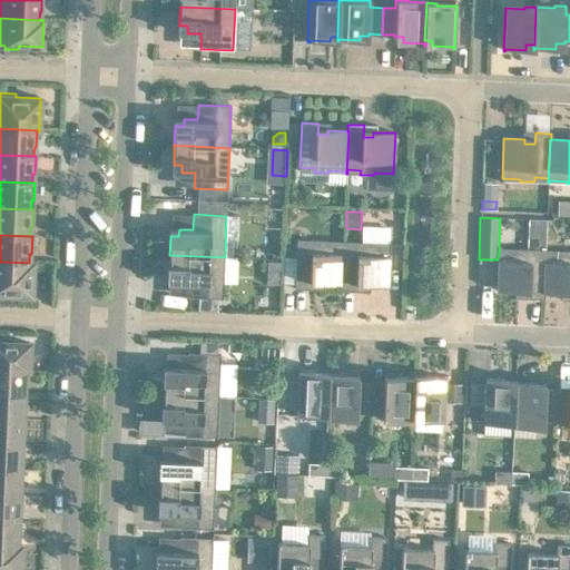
[(321,284),(341,285),(342,284),(344,242),(343,242),(343,244),(325,243),(326,241),(312,241),(312,245),(296,244),(295,290),(311,290),(312,278),(321,278),(321,284)]
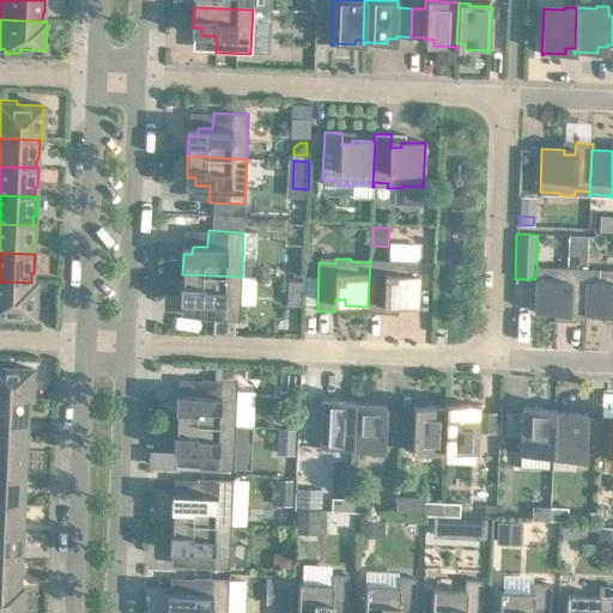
[(368,305),(366,307),(366,314),(383,314),(384,302),(395,302),(395,308),(418,308),(420,265),(400,263),(400,261),(384,260),(384,265),(370,265),(370,260),(368,305)]
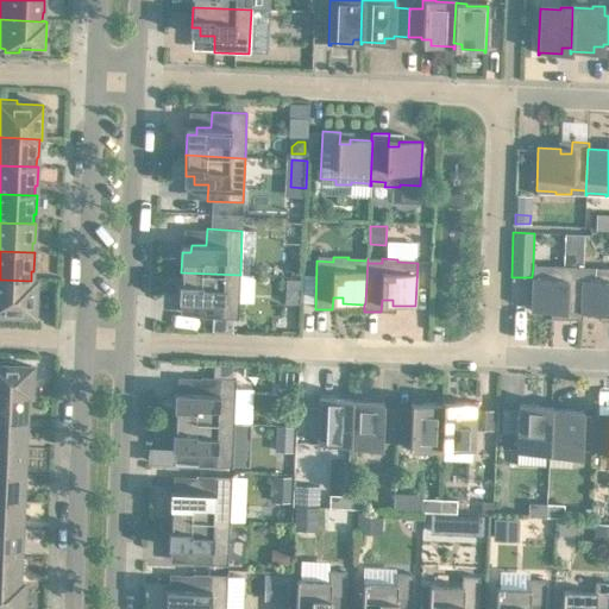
[(582,320),(582,313),(581,313),(583,268),(582,268),(582,272),(567,271),(567,267),(553,267),(553,269),(533,268),(532,277),(531,312),(554,312),(554,307),(565,307),(564,320),(582,320)]
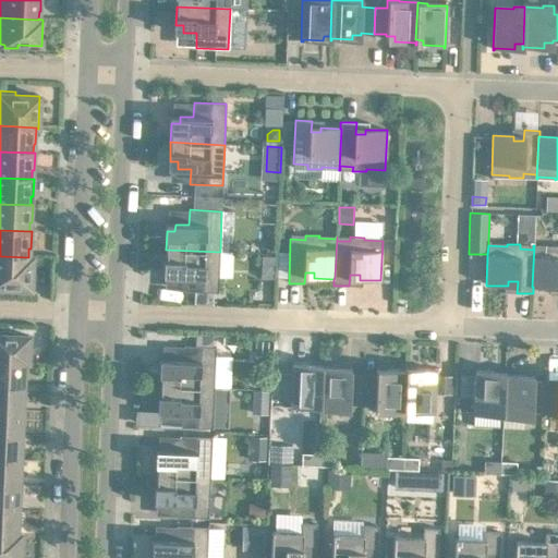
[(557,245),(552,246),(552,249),(534,247),(535,245),(534,245),(532,287),(533,287),(553,288),(553,283),(557,282),(557,245)]
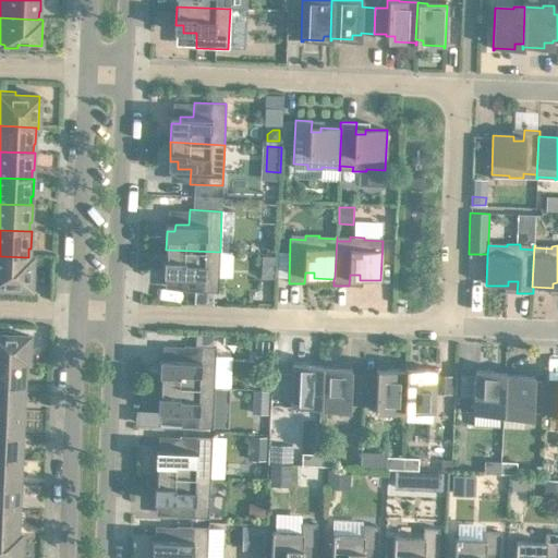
[(220,252),(166,250),(165,268),(173,269),(173,276),(186,277),(185,291),(194,292),(213,292),(218,293),(220,252)]
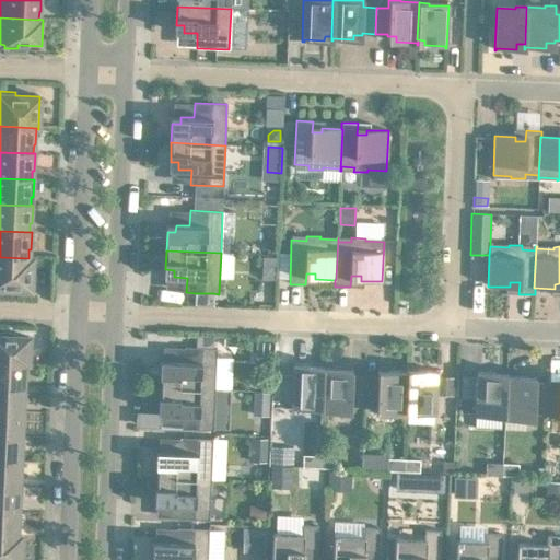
[(28,258),(0,257),(0,292),(7,293),(8,289),(31,290),(33,258),(28,258)]
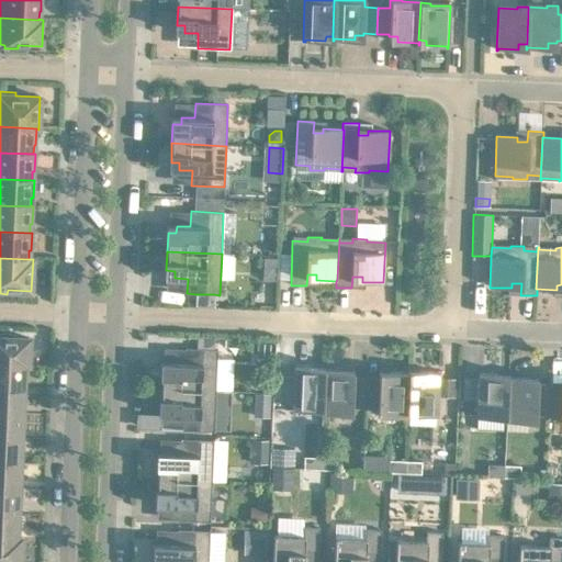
[(263,259),(263,273),(278,273),(278,259),(263,259)]
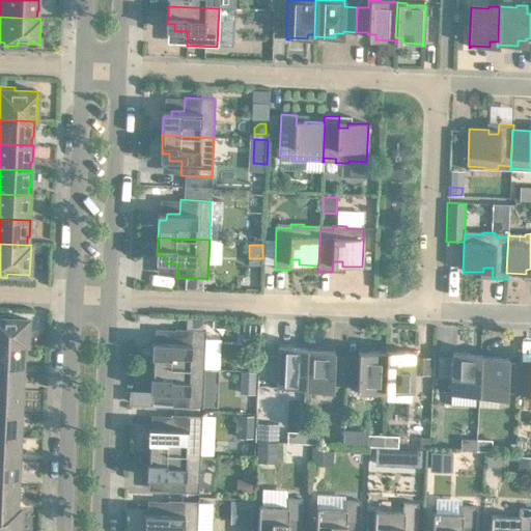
[(185,278),(185,289),(202,289),(202,278),(185,278)]
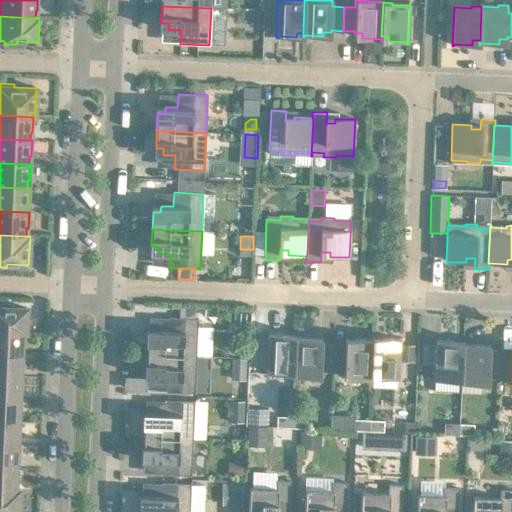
[(0,330),(24,332),(24,333),(25,333),(26,308),(4,307),(4,304),(0,304),(0,330)]
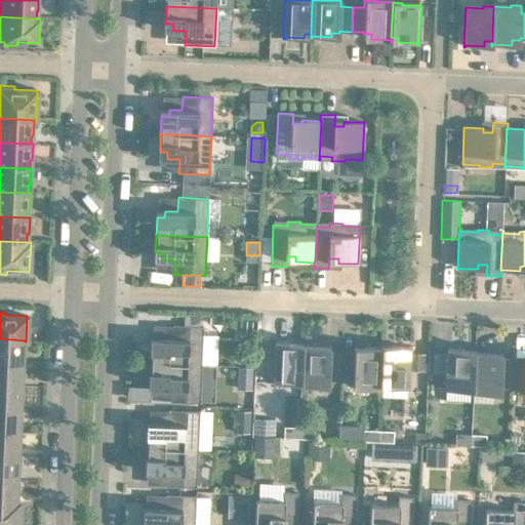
[(184,314),(184,326),(200,326),(200,315),(184,314)]
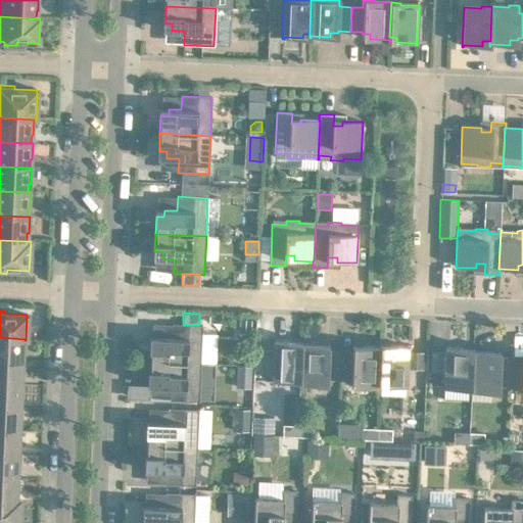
[(209,315),(209,323),(229,323),(229,316),(209,315)]
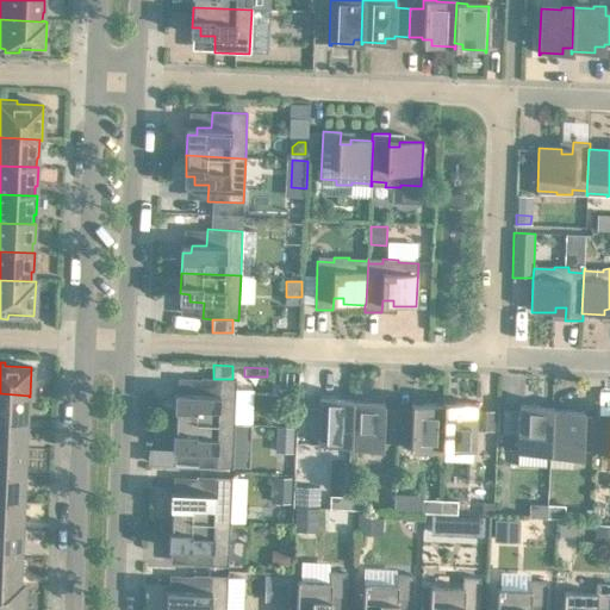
[(176,402),(175,422),(234,424),(236,380),(232,379),(213,379),(200,378),(200,394),(186,393),(185,402),(176,402)]
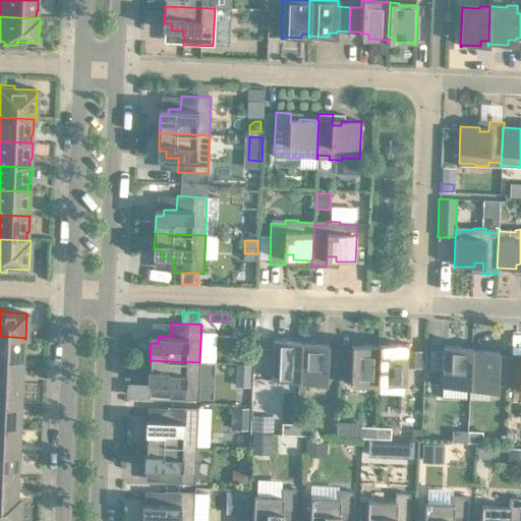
[(0,336),(0,359),(21,360),(21,359),(21,352),(23,352),(24,339),(24,338),(0,336)]
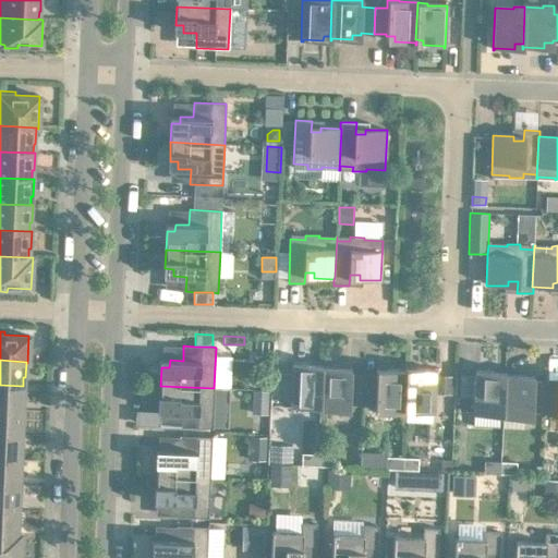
[(310,407),(319,408),(322,371),(320,371),(313,370),(314,365),(293,364),(293,362),(292,362),(290,404),(310,404),(310,407)]
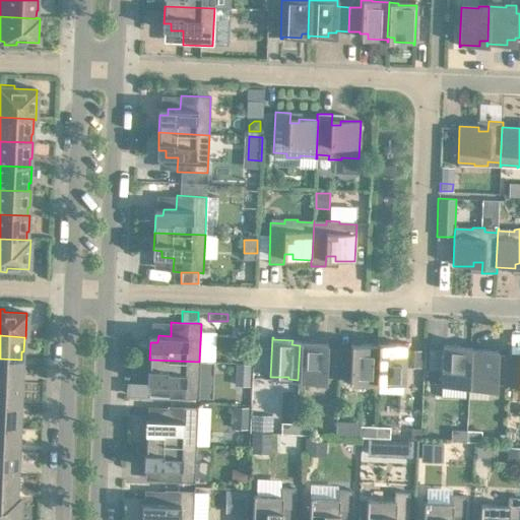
[(326,375),(337,375),(338,350),(327,350),(327,343),(326,343),(325,348),(319,347),(319,343),(300,342),(301,340),(299,340),(299,345),(300,345),(298,380),(315,381),(315,383),(325,383),(326,375)]
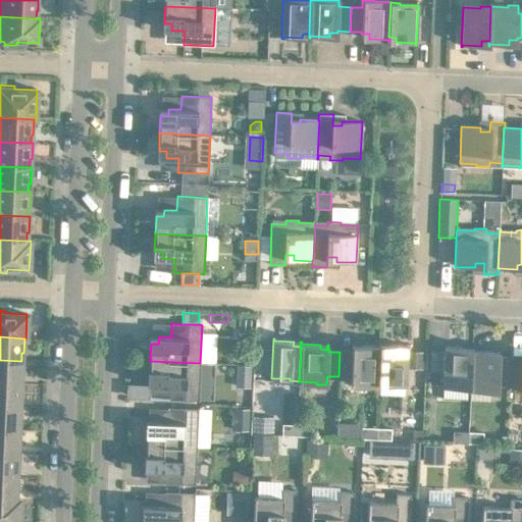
[(340,352),(338,376),(351,377),(351,385),(361,385),(361,383),(378,384),(379,350),(380,350),(380,345),(379,345),(379,347),(360,347),(360,351),(352,351),(352,353),(340,352)]
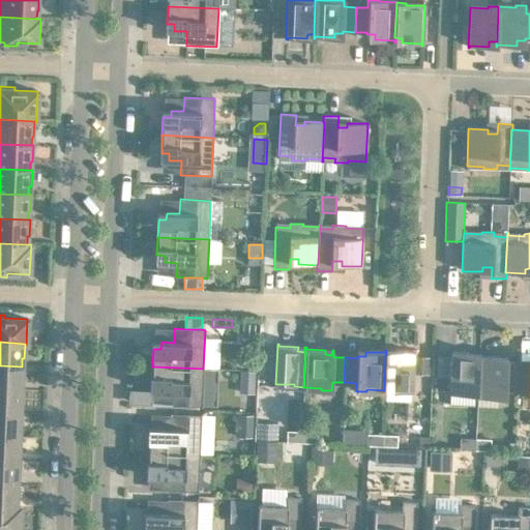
[(392,355),(386,355),(385,355),(384,390),(394,391),(394,389),(412,389),(414,350),(412,350),(412,352),(393,351),(392,355)]
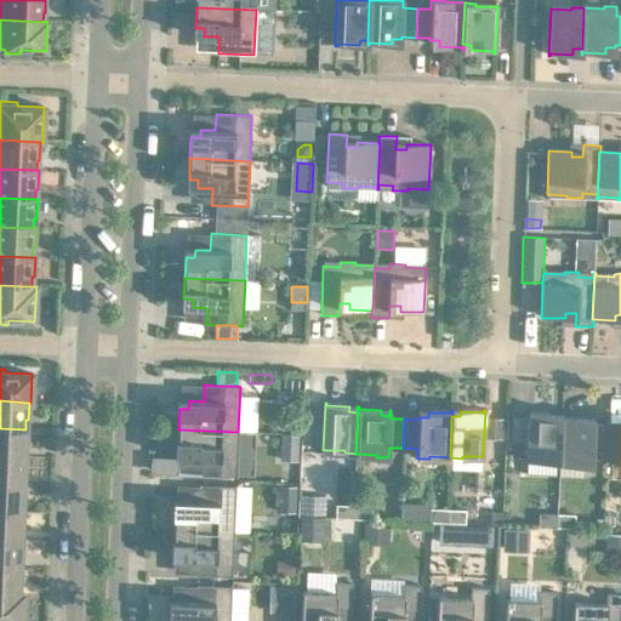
[(547,462),(559,462),(560,421),(552,420),(553,415),(530,414),(530,411),(529,411),(527,459),(547,460),(547,462)]
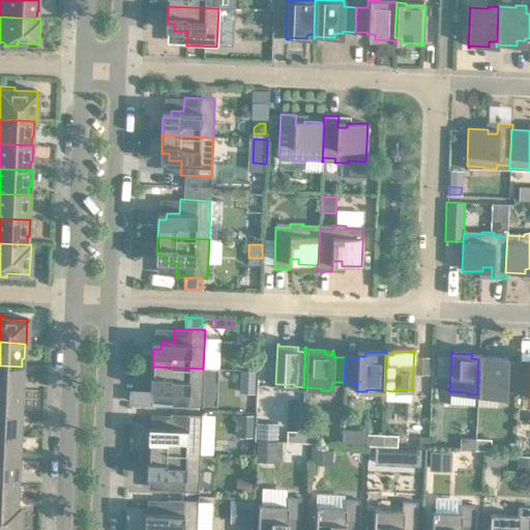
[(505,389),(518,390),(519,365),(506,364),(506,362),(499,362),(499,357),(479,356),(479,354),(478,354),(478,359),(477,394),(495,395),(495,398),(505,398),(505,389)]
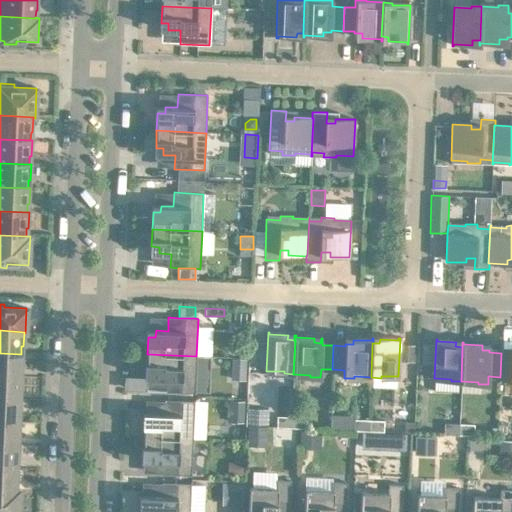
[(511,352),(501,353),(500,377),(511,377),(511,385),(511,352)]
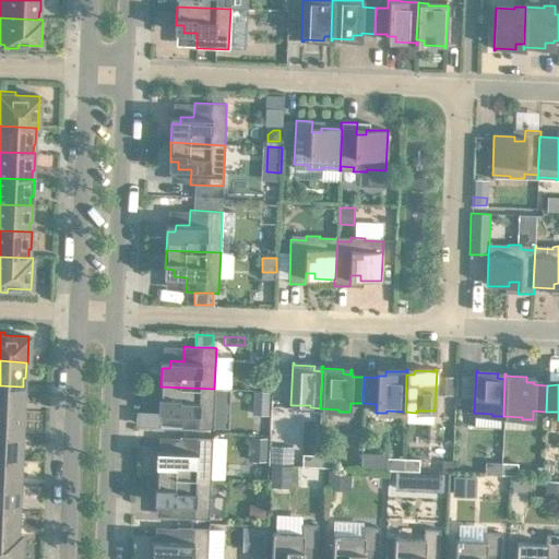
[(0,385),(0,411),(22,412),(22,411),(22,403),(24,403),(25,387),(23,385),(23,387),(0,385)]
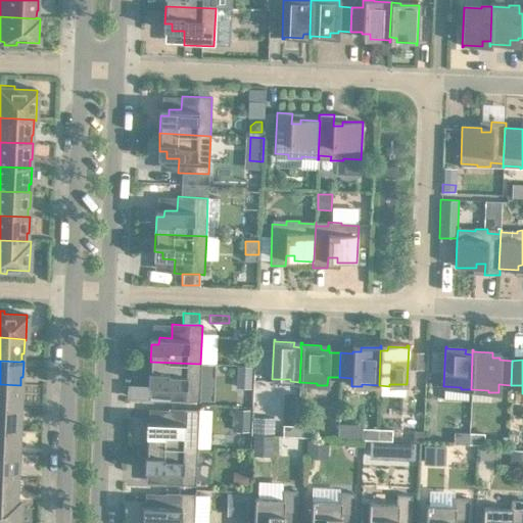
[(200,364),(150,362),(149,379),(157,379),(156,386),(170,386),(169,399),(169,400),(199,401),(200,364)]
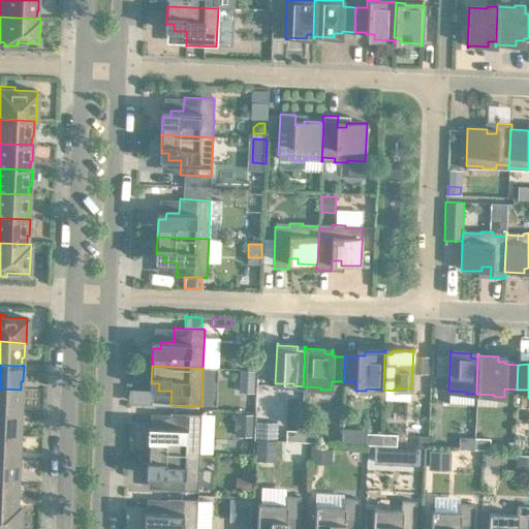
[(240,370),(239,393),(253,393),(254,371),(240,370)]
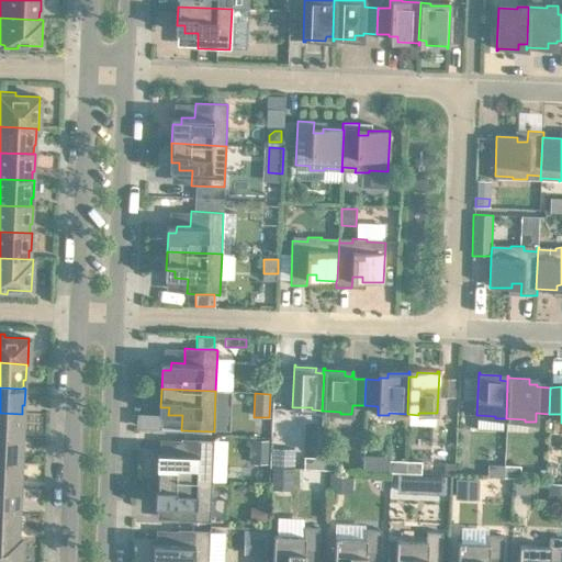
[(0,438),(21,439),(21,438),(21,429),(22,429),(24,413),(22,413),(22,414),(0,413),(0,438)]
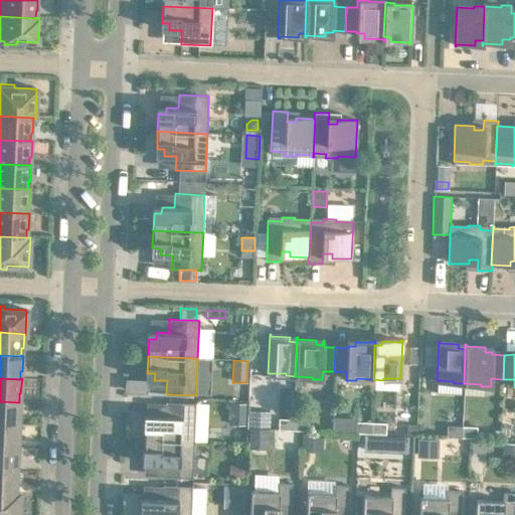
[(0,401),(0,423),(18,425),(18,424),(19,416),(20,416),(21,401),(19,401),(19,402),(0,401)]
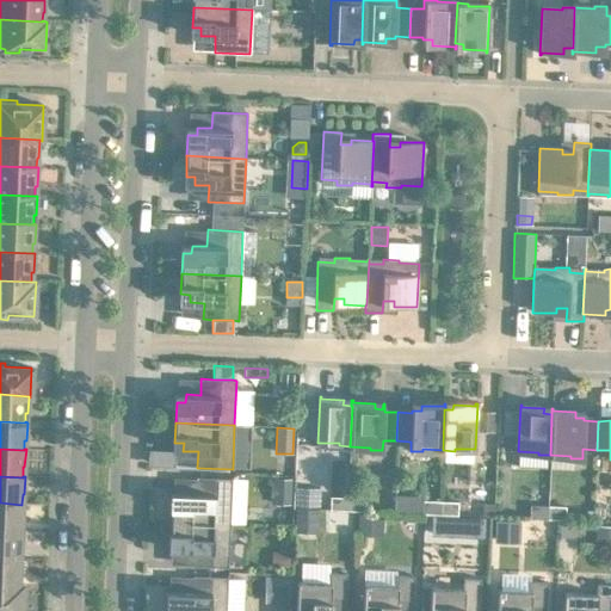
[(172,500),(171,520),(230,524),(232,479),(197,477),(196,493),(181,493),(180,501),(172,500)]
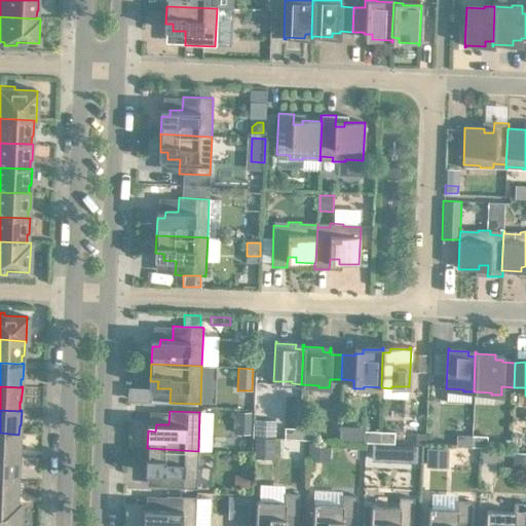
[(234,412),(233,434),(250,435),(251,413),(234,412)]
